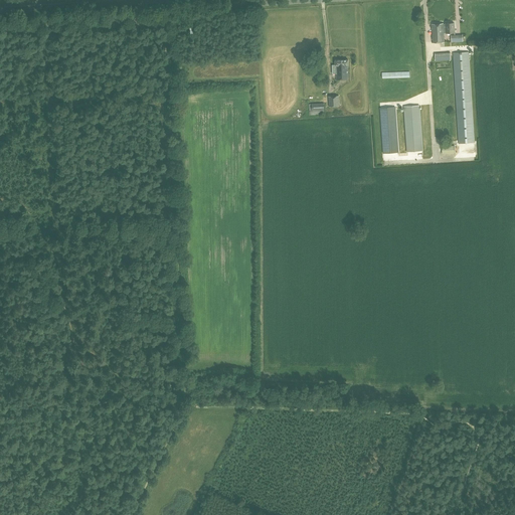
[(446,23),(444,23),(444,32),(455,32),(454,22),(446,23)]
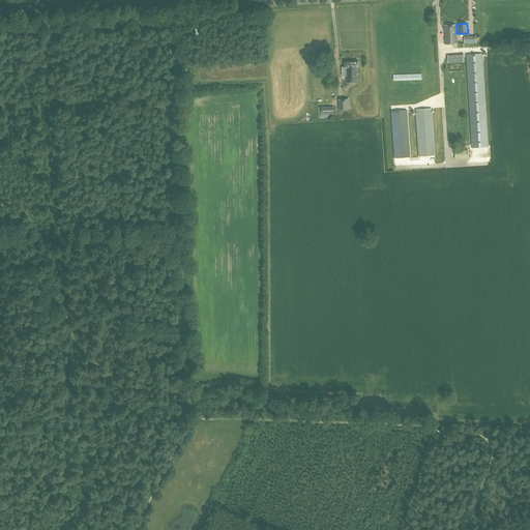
[(457,24),(444,25),(445,43),(458,42),(457,33),(457,24)]
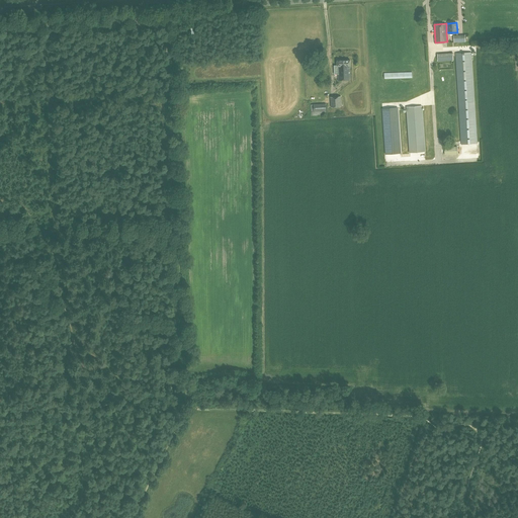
[(455,53),(459,107),(461,144),(478,143),(475,106),(473,86),(471,52),(455,53)]
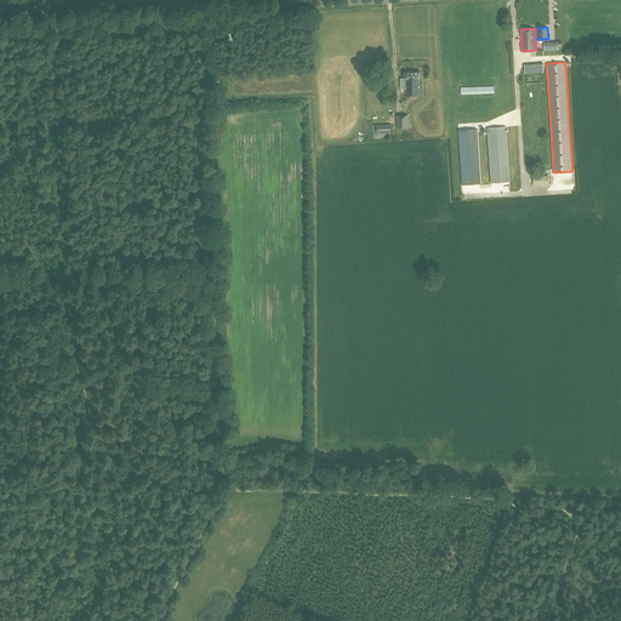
[(420,95),(420,78),(420,72),(405,72),(405,78),(405,95),(420,95)]
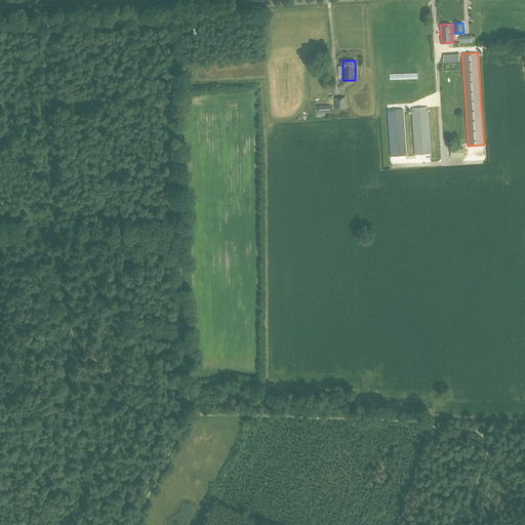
[(335,108),(335,111),(346,110),(346,108),(347,108),(346,96),(334,97),(335,108)]
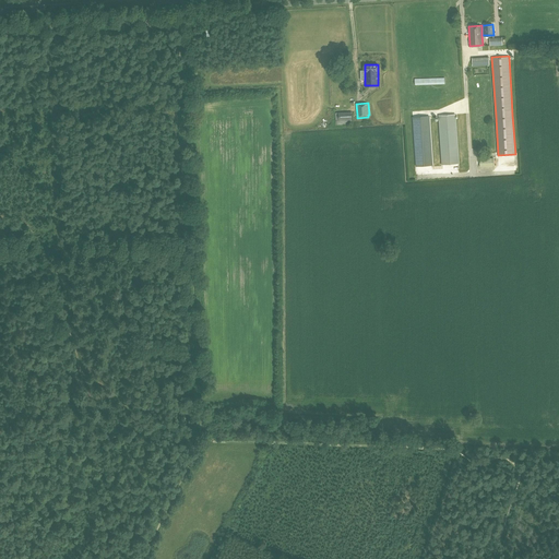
[(335,113),(335,120),(335,125),(353,123),(352,111),(339,111),(339,113),(335,113)]
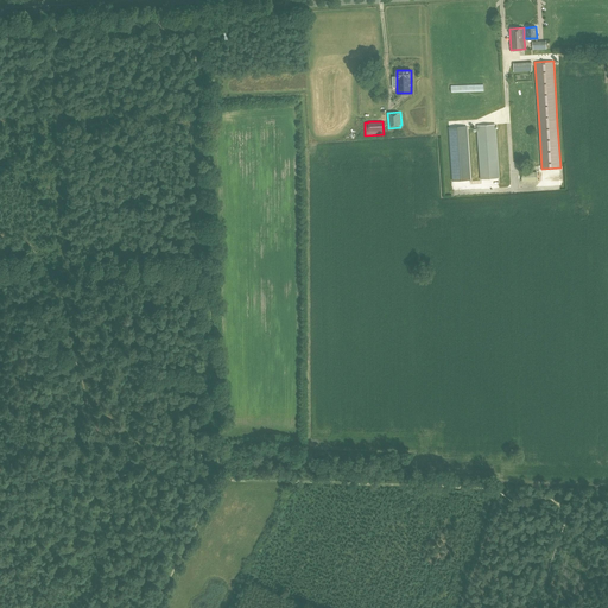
[(495,124),(476,125),(481,178),(499,177),(495,124)]
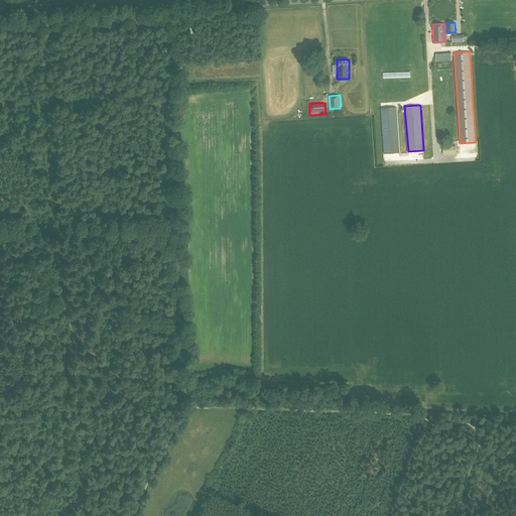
[(396,106),(381,108),(384,153),(399,152),(396,106)]
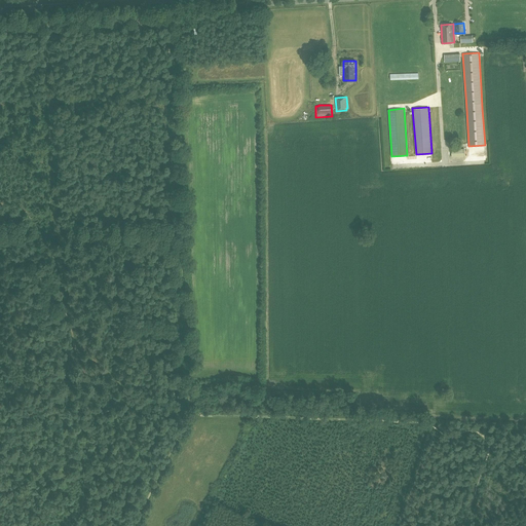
[(464,148),(451,149),(452,156),(464,156),(464,148)]
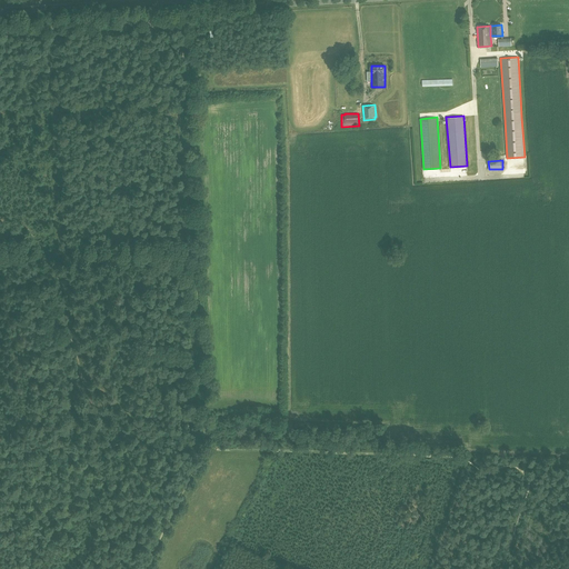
[(456,178),(469,177),(469,167),(452,168),(453,173),(456,173),(456,178)]
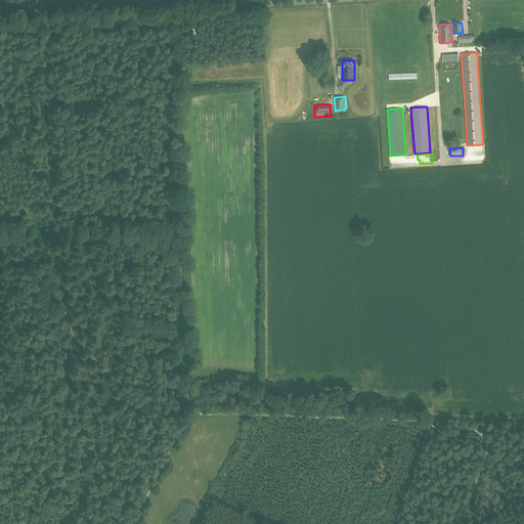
[(406,156),(391,156),(392,164),(406,163),(406,156)]
